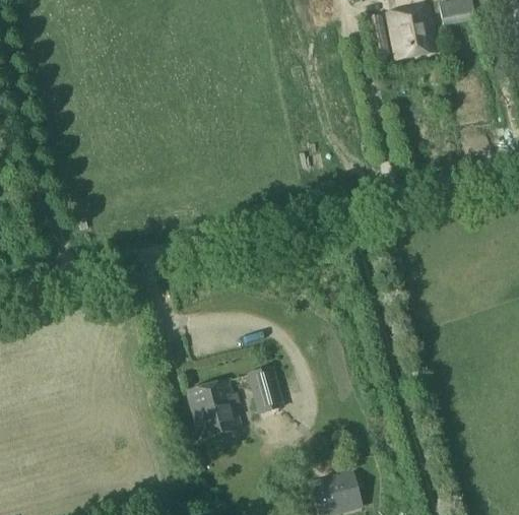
[(436,2),(441,22),(472,16),(469,0),(447,0),(436,2)]
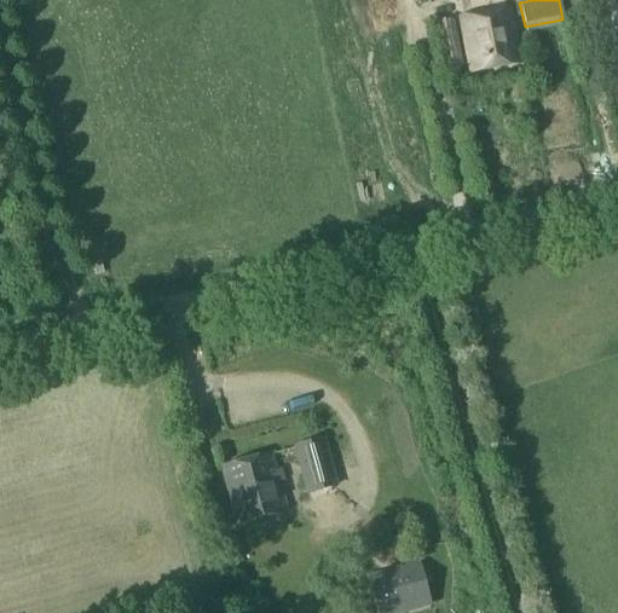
[(458,15),(469,69),(518,59),(507,5),(458,15)]
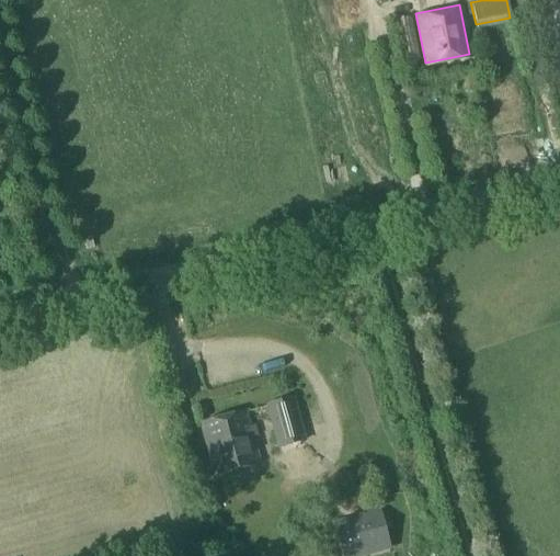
[(527,89),(506,91),(509,112),(528,110),(527,89)]
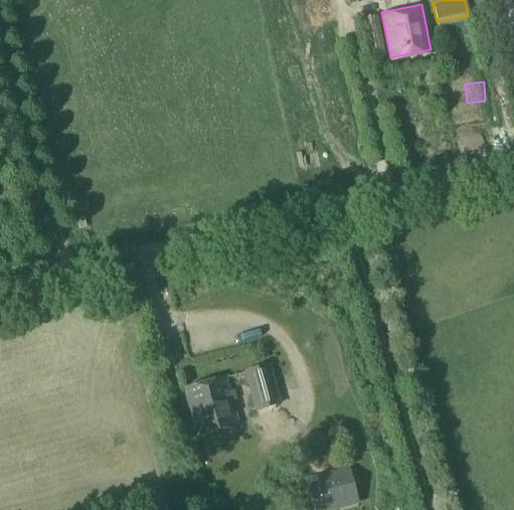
[(487,134),(485,120),(463,123),(465,137),(487,134)]
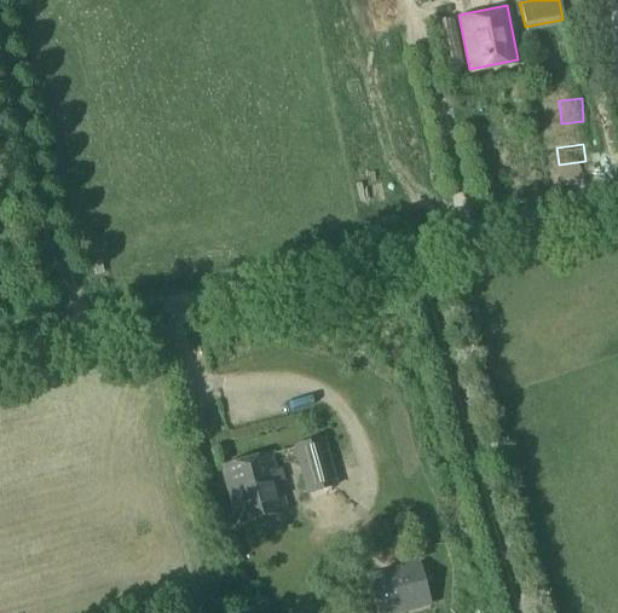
[(293,443),(306,492),(333,485),(319,434),(293,443)]
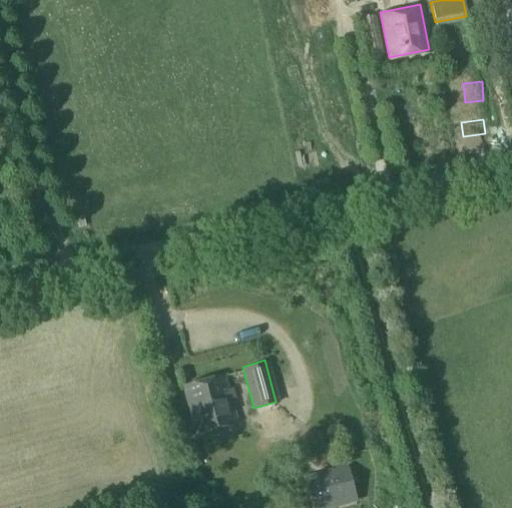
[(181,385),(195,432),(234,421),(221,374),(181,385)]
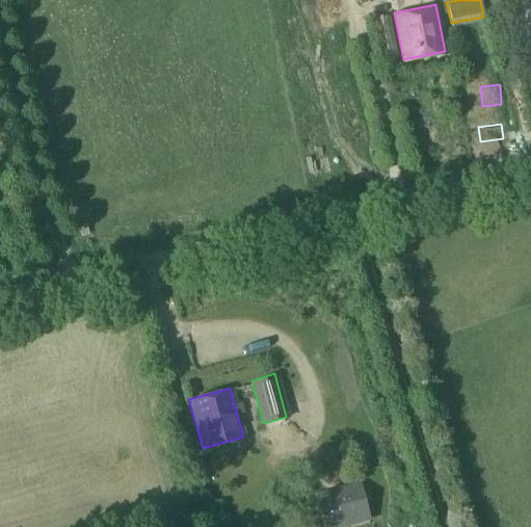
[(367,514),(357,481),(315,492),(324,525),(367,514)]
